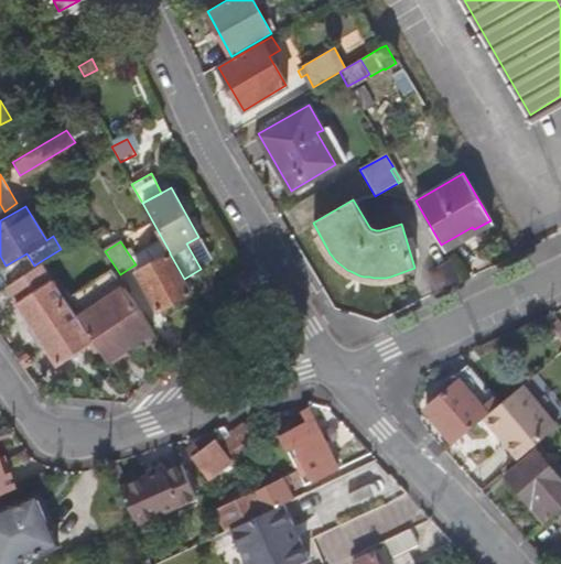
[(61,249),(41,261),(47,270),(67,259),(62,249),(61,249)]
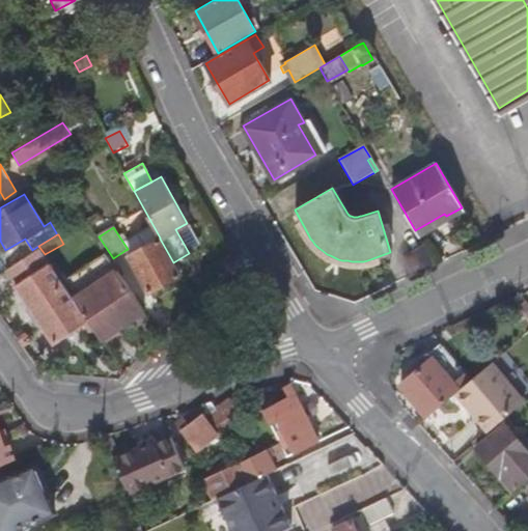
[(160,238),(129,255),(148,291),(179,274),(173,262),(160,239),(160,238)]
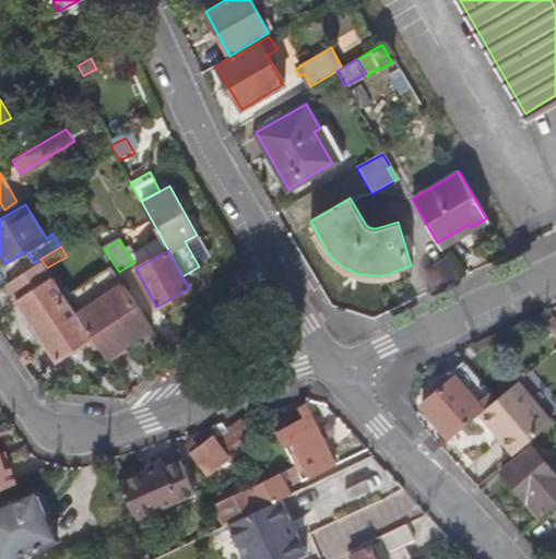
[(3,282),(57,360),(93,336),(78,314),(66,296),(47,268),(40,259),(34,263),(3,282)]
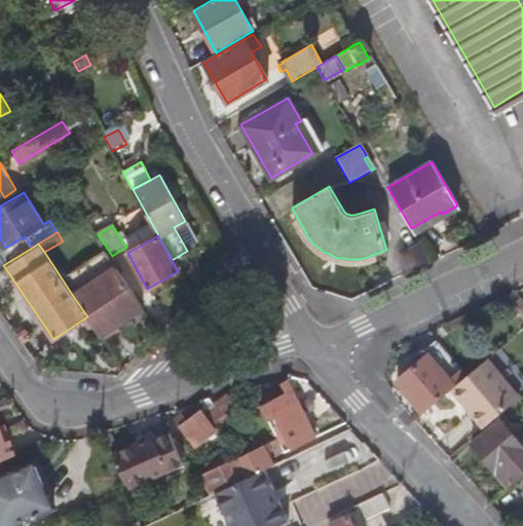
[(62,278),(73,296),(115,267),(104,251),(62,278)]
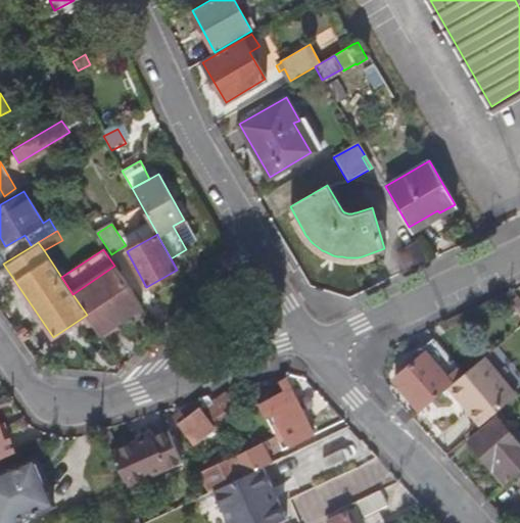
[(114,266),(73,294),(87,315),(100,334),(141,305),(114,266)]
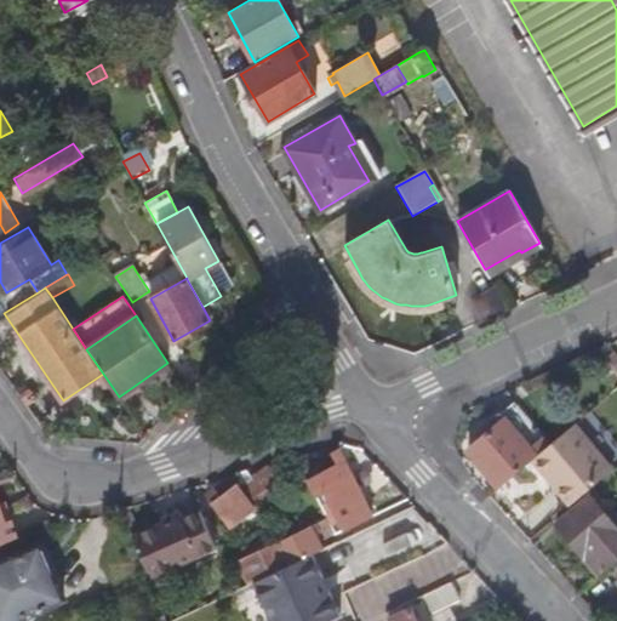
[(17,392),(24,402),(34,394),(27,385),(17,392)]
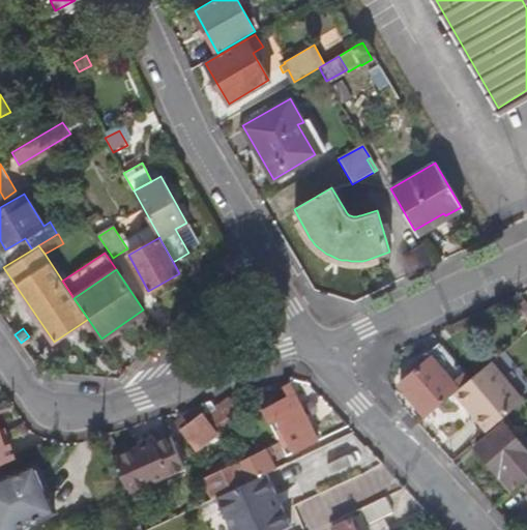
[(399,383),(426,415),(452,391),(457,388),(443,372),(455,361),(438,342),(416,360),(419,365),(399,383)]
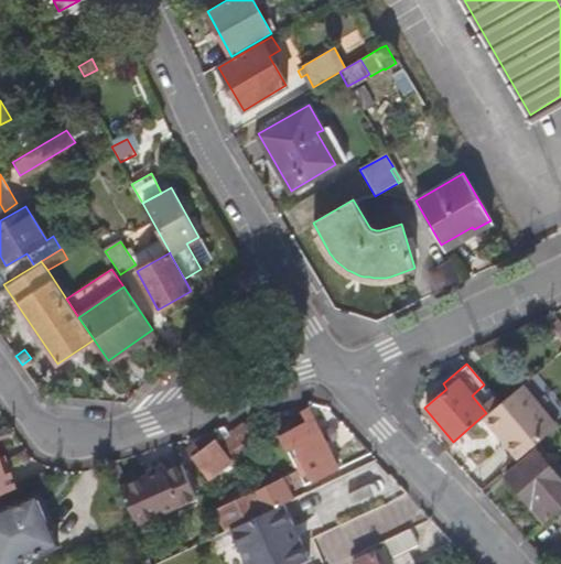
[(521,383),(486,413),(482,416),(517,457),(557,425),(521,383)]
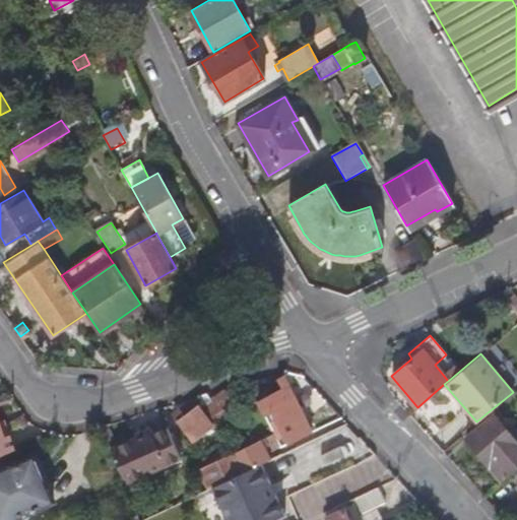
[(289,443),(312,432),(286,384),(281,376),(276,378),(282,387),(257,400),(264,413),(272,409),(289,443)]
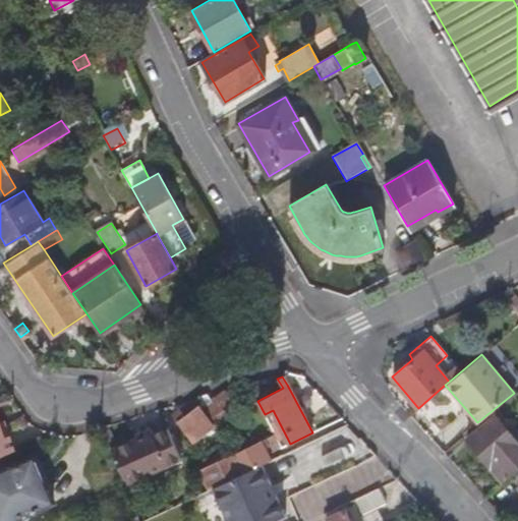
[(205,403),(217,423),(239,411),(227,392),(212,399),(209,393),(196,396),(203,404),(205,403)]
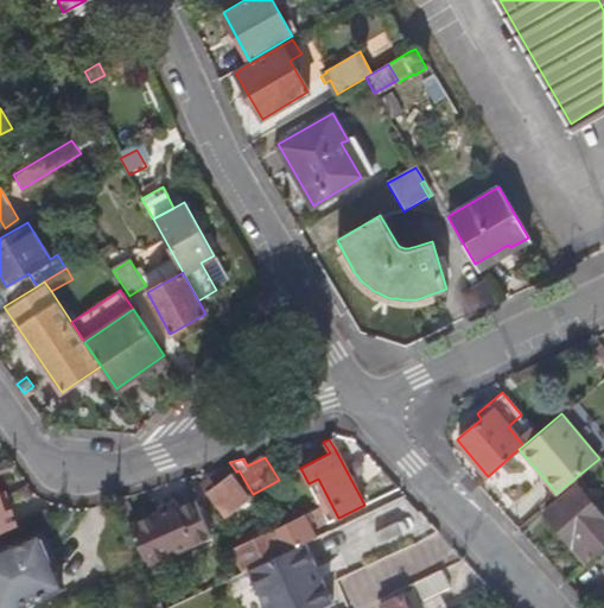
[(207,479),(230,507),(249,494),(234,474),(224,481),(215,472),(207,479)]
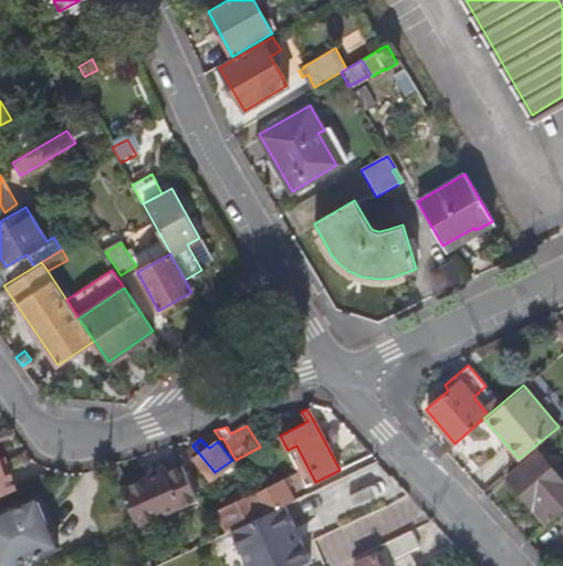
[(507,478),(546,523),(562,509),(562,481),(537,451),(507,478)]
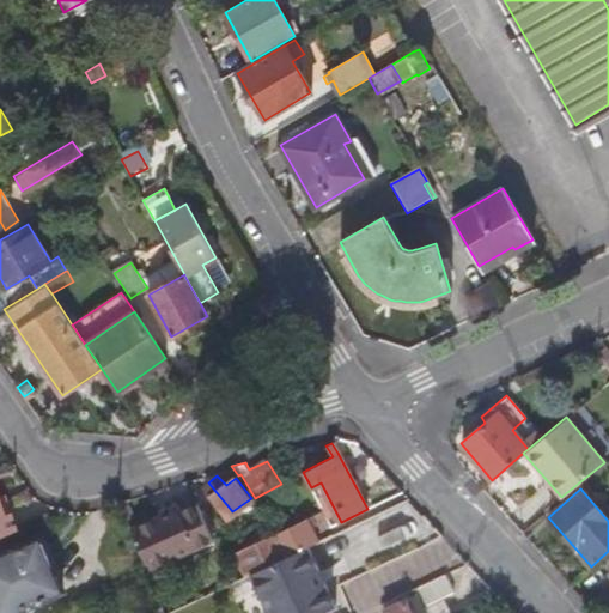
[(0,536),(18,530),(12,513),(6,515),(0,497),(0,536)]
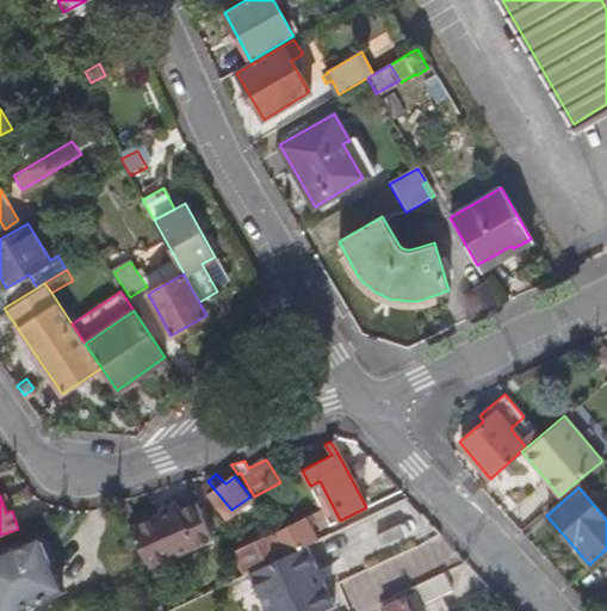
[(147,566),(212,536),(206,523),(196,503),(180,510),(177,504),(159,512),(160,516),(130,530),(143,556),(147,566)]
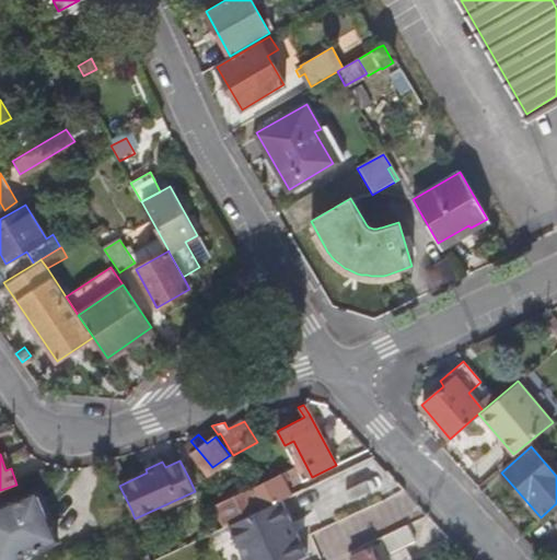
[(250,489),(259,509),(282,499),(291,494),(285,479),(289,478),(293,486),(303,481),(294,466),(250,489)]
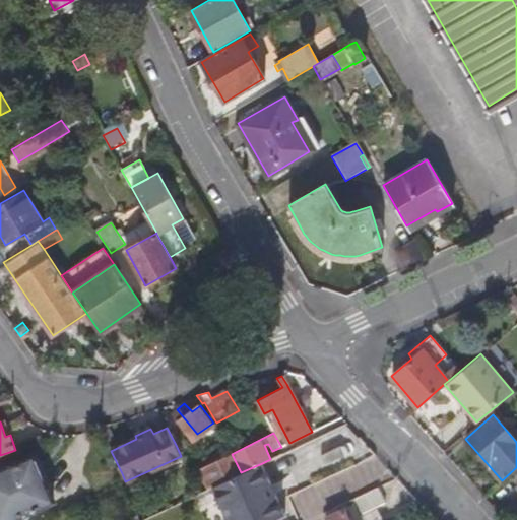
[(210,488),(213,485),(241,472),(232,454),(201,470),(210,488)]
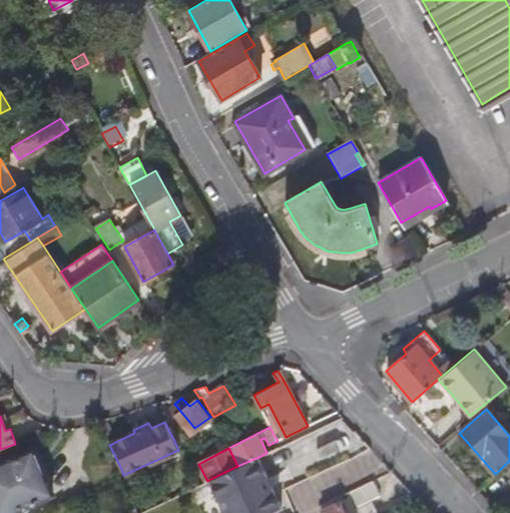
[(34,450),(0,465),(0,512),(7,512),(53,492),(34,450)]
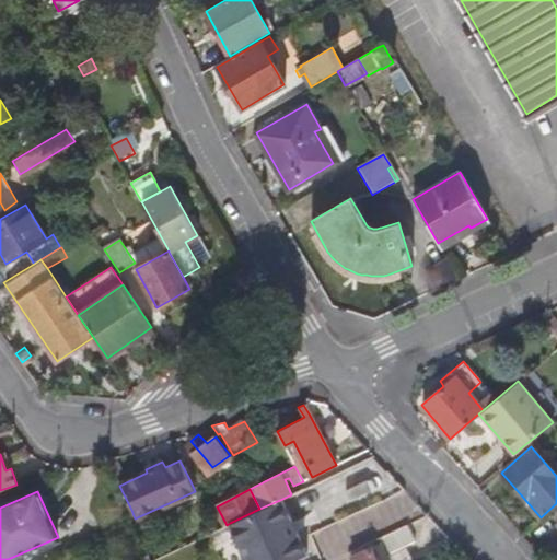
[(292,521),(282,499),(259,509),(230,523),(247,559),(294,559),(308,555),(298,533),(290,536),(285,523),(292,521)]
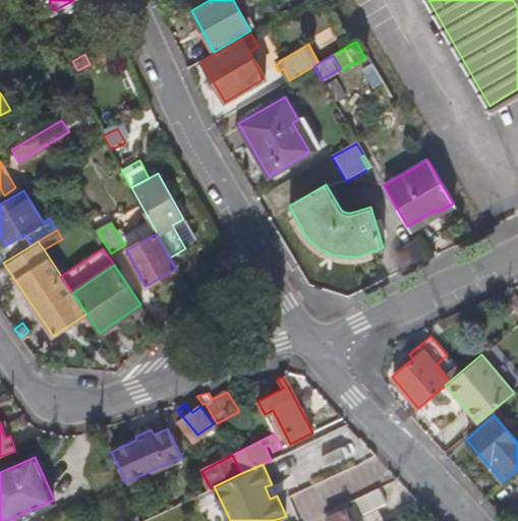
[(379,487),(356,498),(363,513),(386,502),(379,487)]
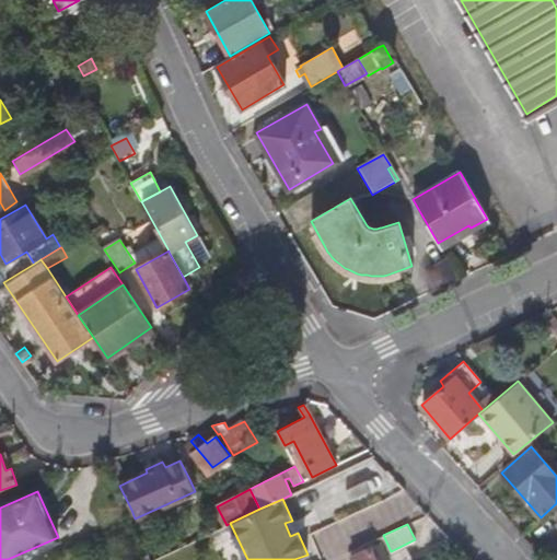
[(374,559),(371,549),(350,558),(350,559),(374,559)]
